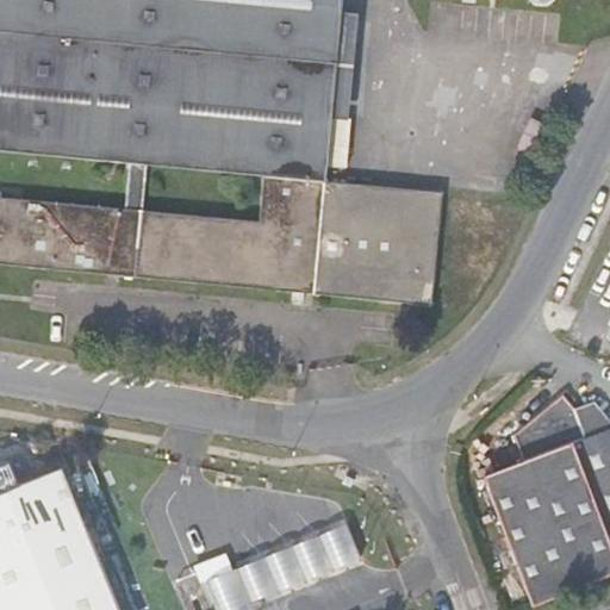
[(0,0),(0,149),(129,162),(125,207),(0,197),(0,261),(431,302),(442,190),(343,180),(327,179),(341,8),(342,0),(0,0)]
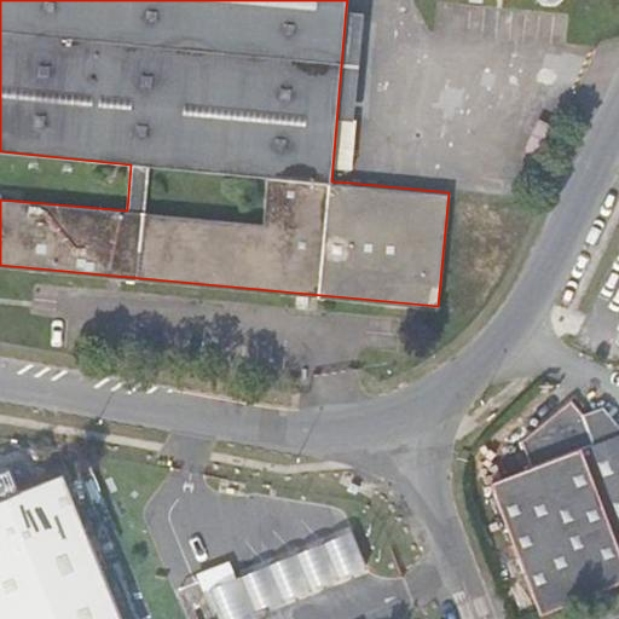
[(363,10),(346,9),(331,181),(348,183),(363,10)]
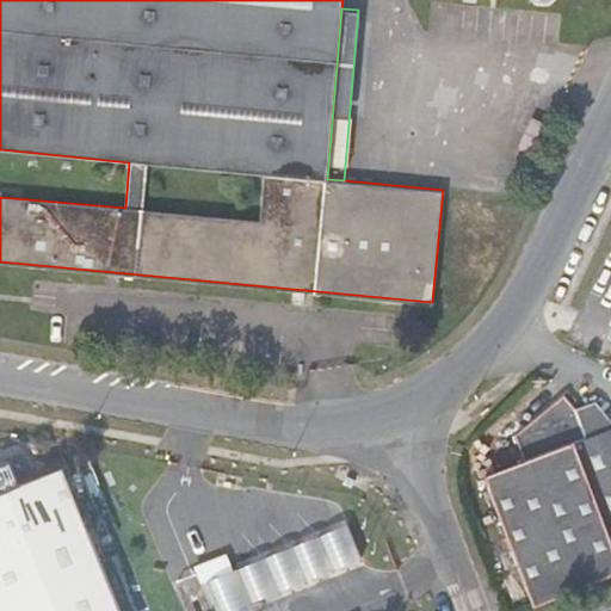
[(610,418),(598,400),(576,407),(565,396),(514,433),(525,462),(476,482),(519,594),(610,560),(610,418)]
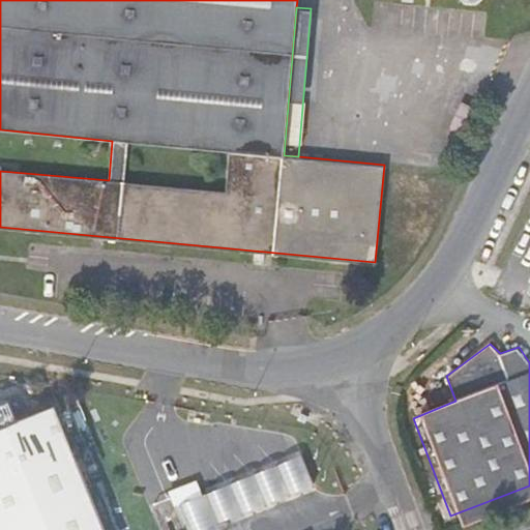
[(0,529),(101,529),(52,407),(0,428),(0,529)]
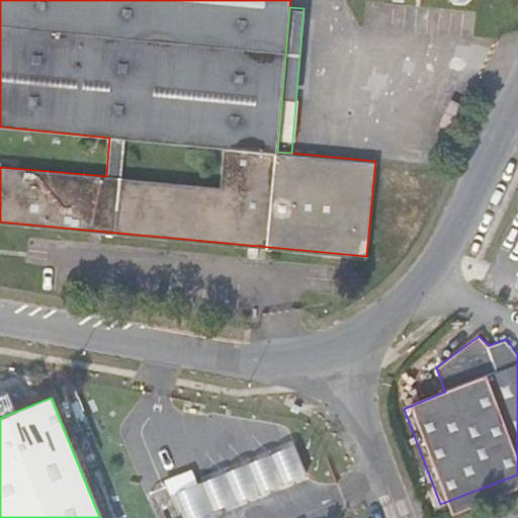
[(213,479),(175,494),(184,517),(219,517),(218,514),(228,510),(309,478),(296,446),(213,479)]
